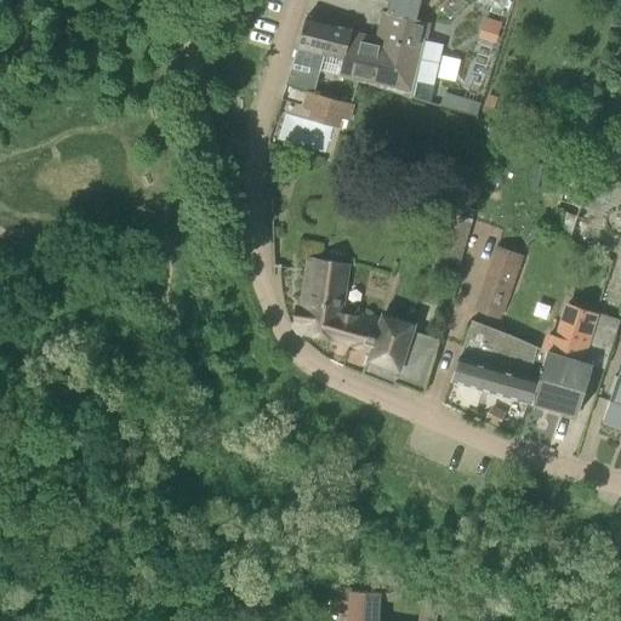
[(385,0),(389,1),(388,7),(417,15),(421,0),(385,0)]
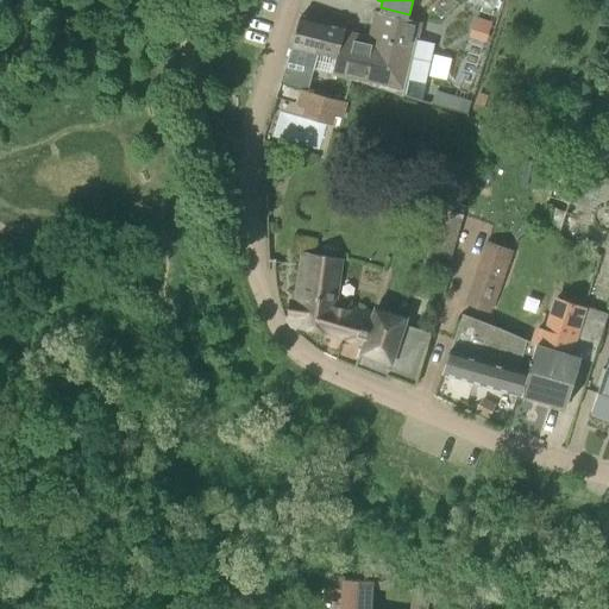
[(403,98),(420,25),(407,22),(377,14),(370,46),(343,39),(337,60),(336,60),(332,76),(403,98)]
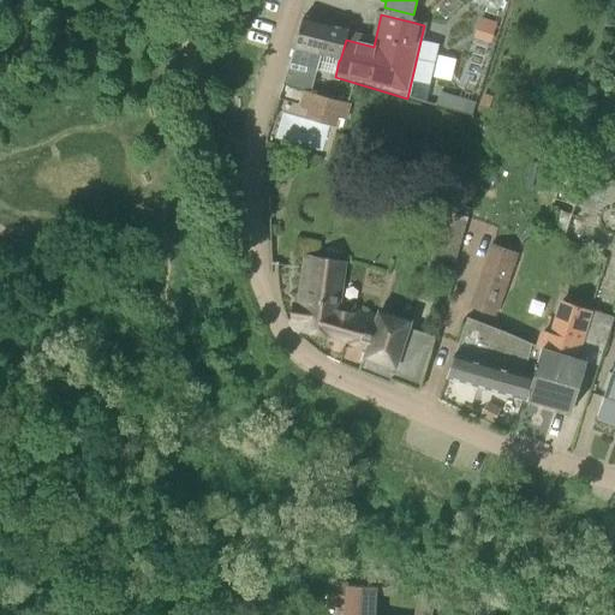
[(482,15),(477,35),(494,39),(499,18),(482,15)]
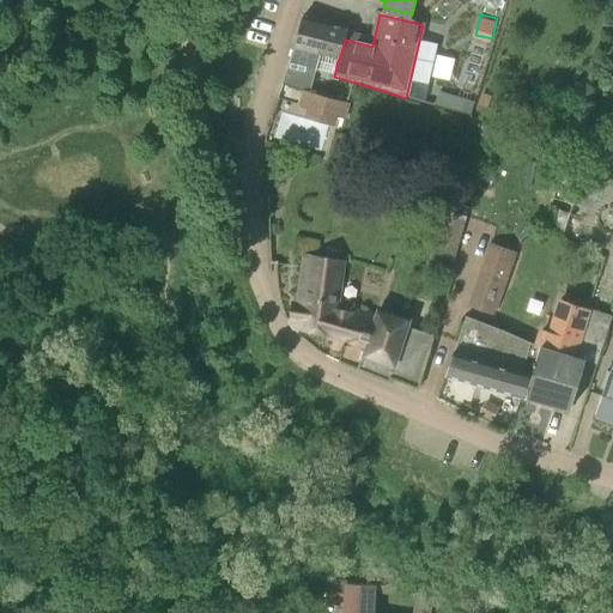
[(345,40),(347,30),(302,18),(281,84),(303,90),(305,74),(307,68),(326,73),(329,58),(338,60),(339,60),(345,40)]
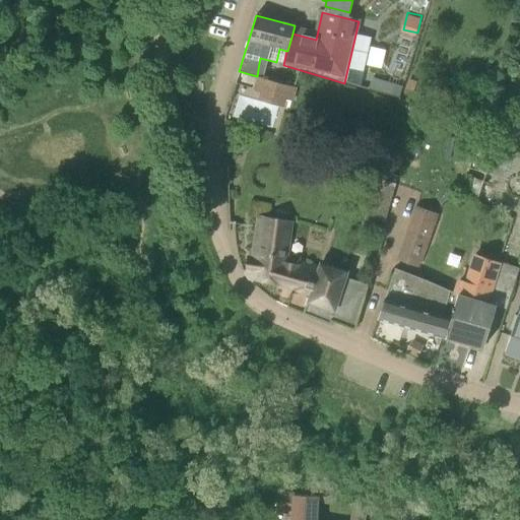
[(291,100),(295,86),(254,76),(251,89),(257,90),(255,100),(281,107),(284,98),(291,100)]
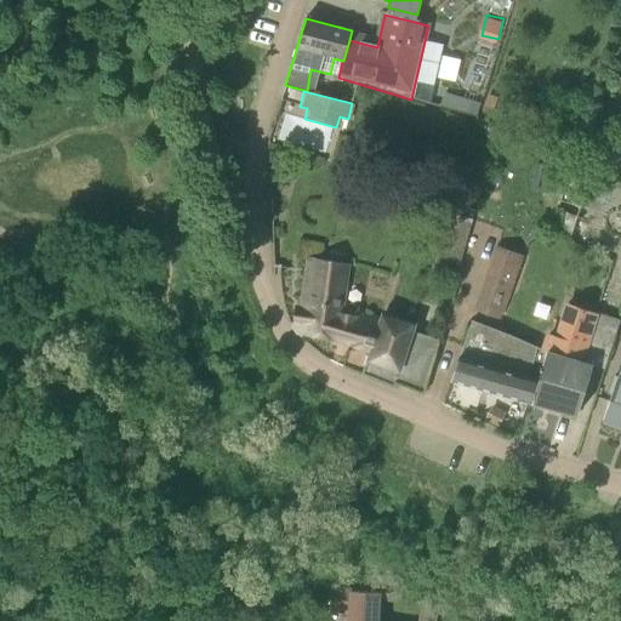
[(467,114),(472,101),(459,96),(454,109),(467,114)]
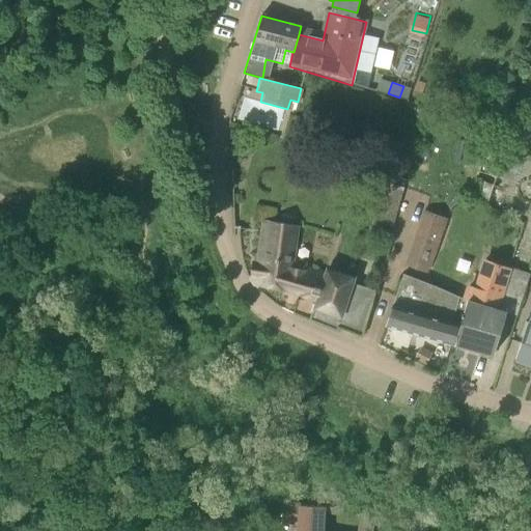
[(488,206),(507,150),(484,143),(468,196),(488,206)]
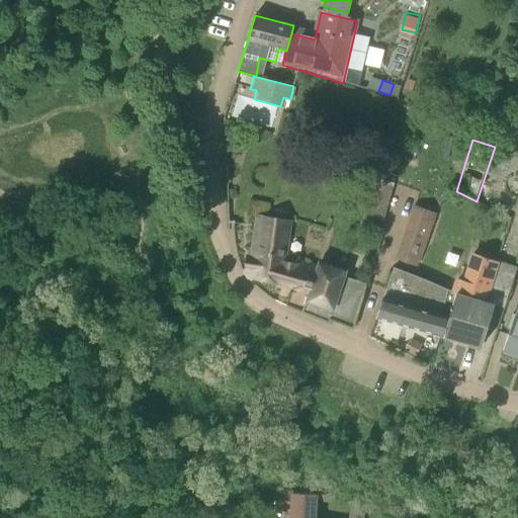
[(386,216),(390,191),(371,189),(369,213),(386,216)]
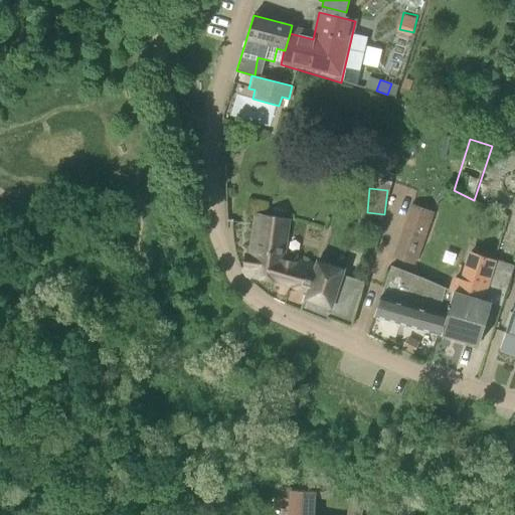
[(413,200),(394,252),(416,261),(436,207),(413,200)]
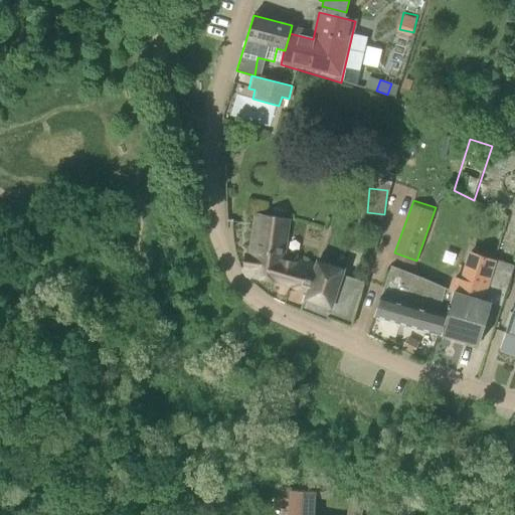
[(285,259),(291,218),(254,212),(247,253),(246,252),(243,272),(246,275),(277,282),(278,278),(292,283),(291,286),(308,291),(302,310),(327,320),(329,317),(351,325),(361,290),(340,284),(345,267),(316,258),(314,265),(297,260),(297,261),(285,259)]
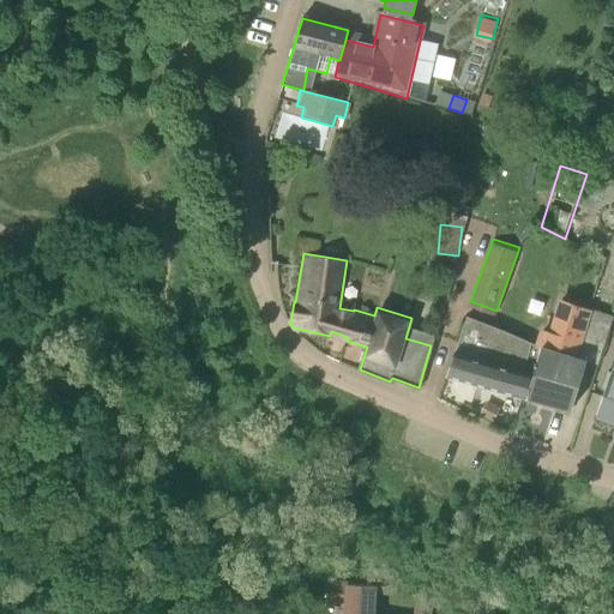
[(540,335),(546,337),(548,331),(582,344),(595,305),(595,304),(564,290),(553,321),(546,320),(540,335)]
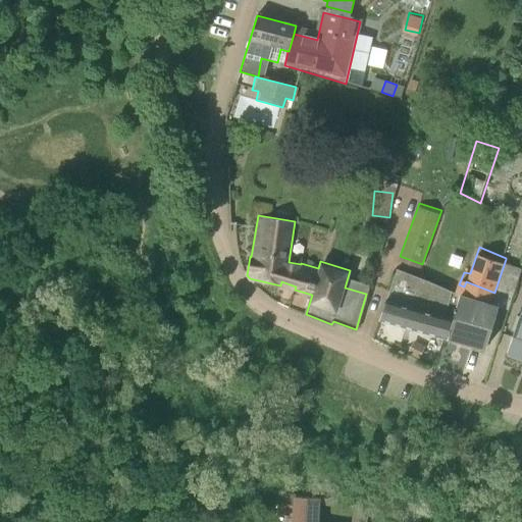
[(494,293),(466,283),(464,290),(455,318),(449,338),(491,351),(504,306),(509,308),(521,267),(521,264),(506,259),(494,293)]
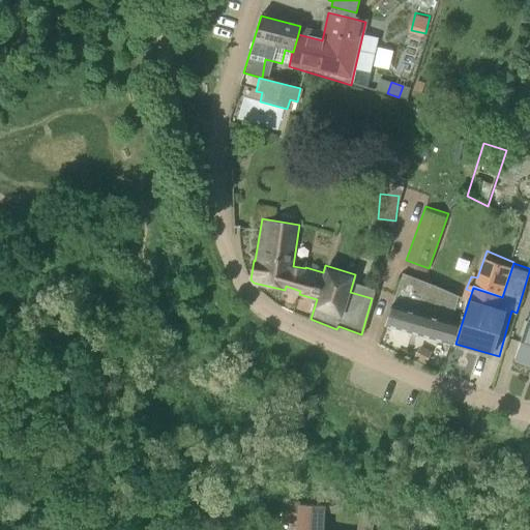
[(452,293),(429,282),(424,278),(403,271),(384,323),(455,344),(462,323),(471,294),(455,289),(453,288),(452,293)]
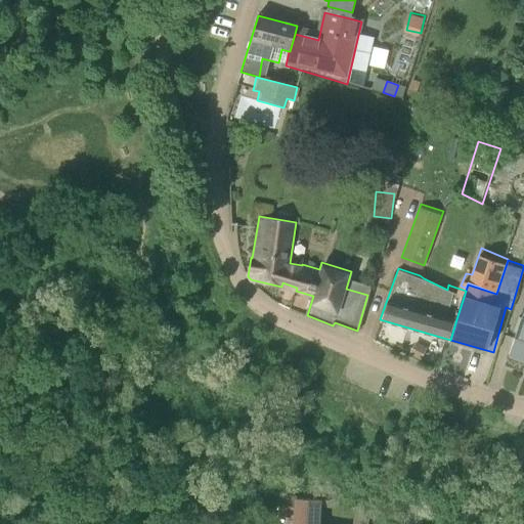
[(523,309),(509,354),(523,359),(523,309)]
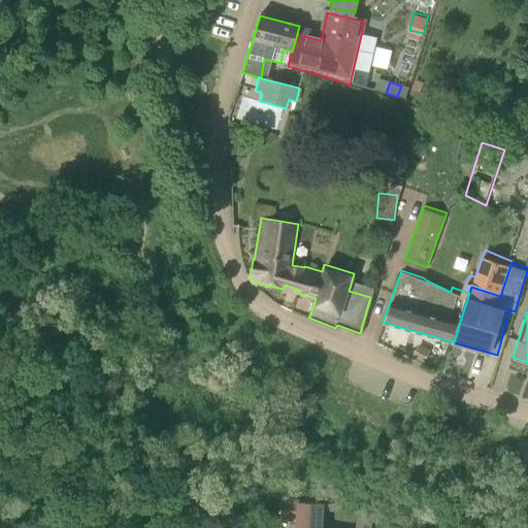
[(430,360),(433,349),(420,344),(416,356),(430,360)]
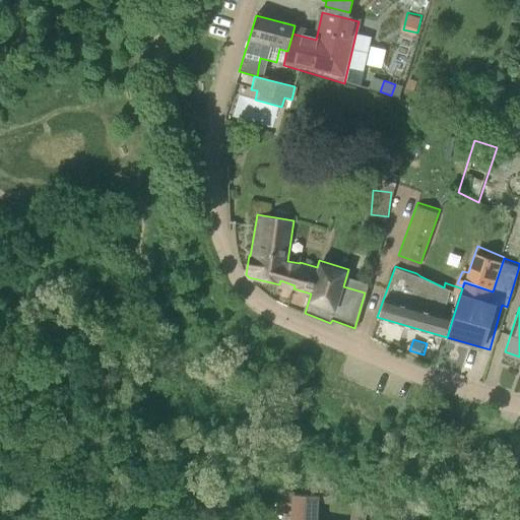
[(365,519),(369,500),(345,496),(291,493),(280,490),(277,500),(274,499),(272,509),(293,515),(291,519),(365,519)]
